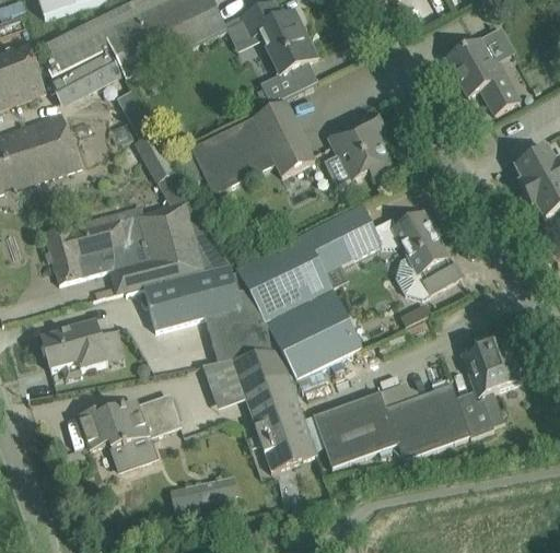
[(228,30),(224,22),(212,0),(133,0),(37,47),(51,78),(111,49),(126,79),(228,30)]
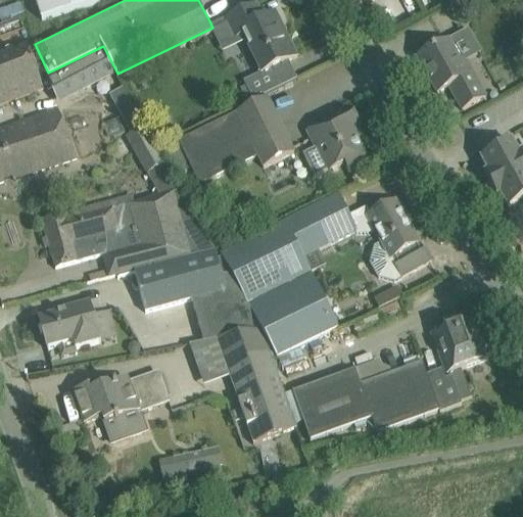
[(36,0),(42,16),(95,0),(36,0)]
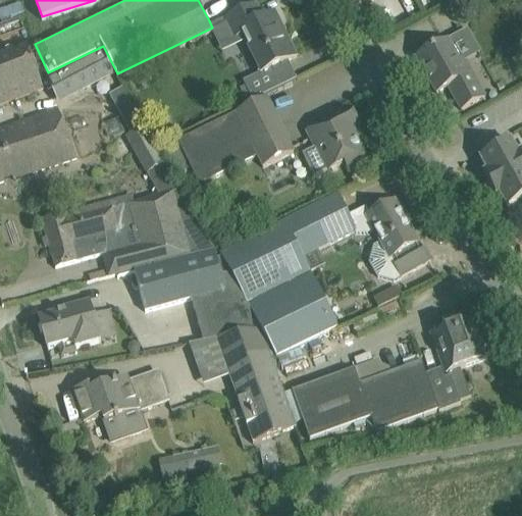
[(221,47),(245,36),(261,69),(296,53),(283,28),(279,30),(270,9),(262,13),(255,0),(224,14),(223,13),(209,20),(212,28),(221,47)]
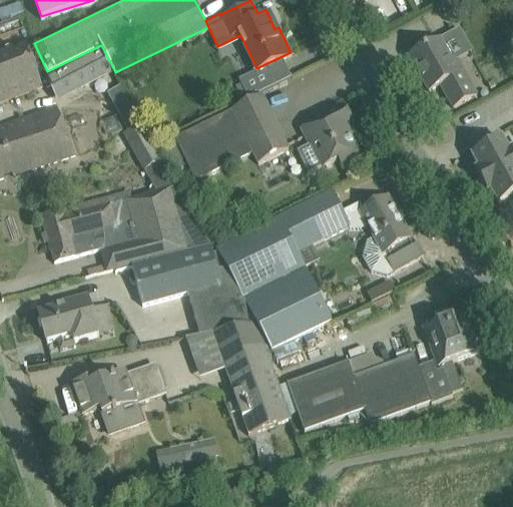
[(453,103),(476,91),(463,68),(458,70),(440,36),(409,53),(429,88),(440,81),(453,103)]
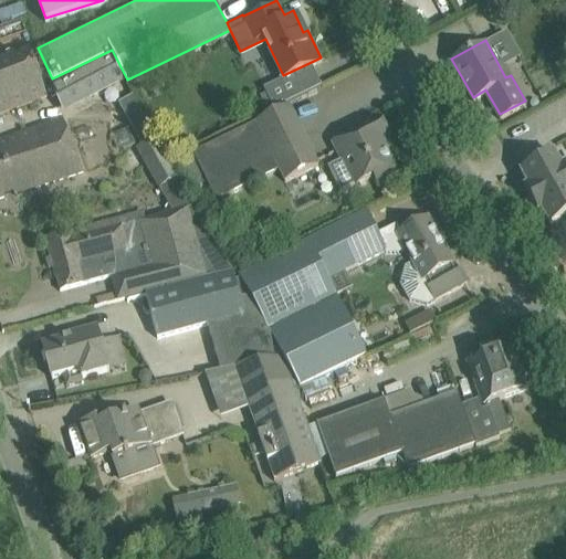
[(0,55),(0,108),(46,92),(29,45),(0,55)]
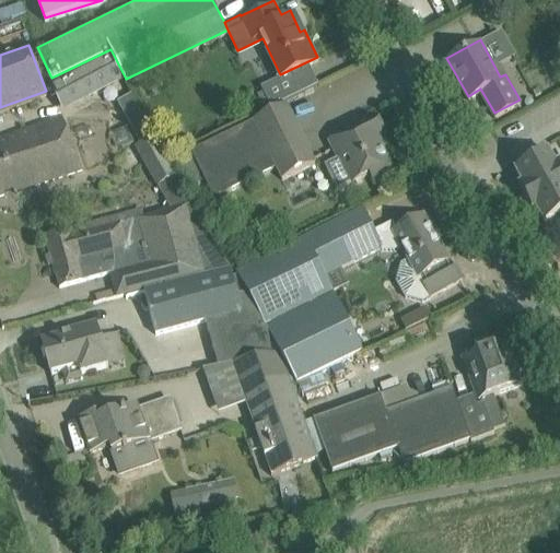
[(109,53),(50,84),(59,102),(72,95),(73,97),(120,72),(109,53)]
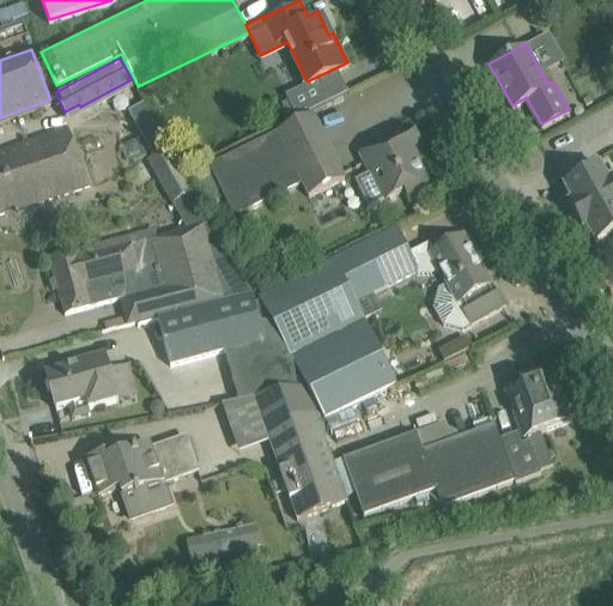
[(328,140),(311,149),(298,121),(315,113),(314,110),(292,121),(213,159),(208,162),(206,158),(188,167),(213,214),(230,206),(234,213),(302,179),(308,192),(344,175),(328,140)]
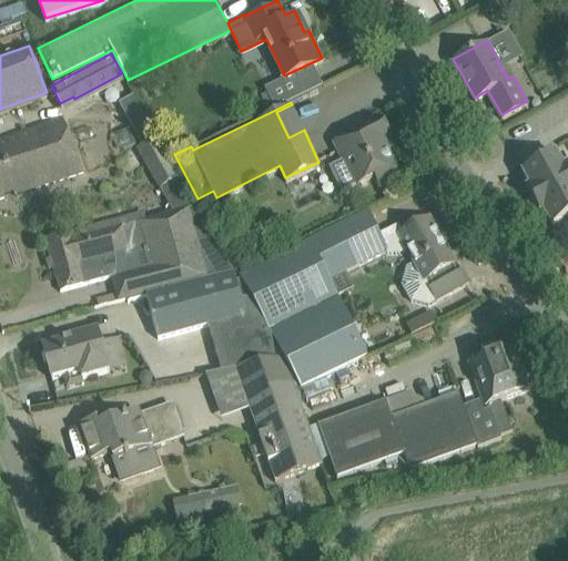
[(63,114),(0,136),(0,194),(3,193),(2,192),(14,189),(14,190),(83,167),(77,146),(63,114)]
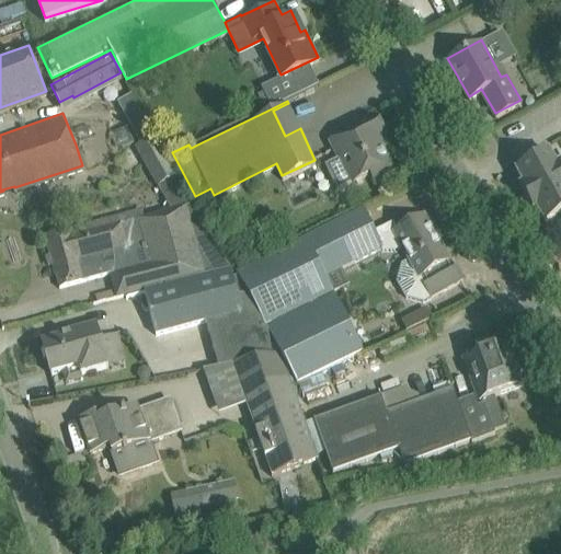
[(377,136),(386,131),(377,114),(330,137),(339,153),(324,161),(338,185),(353,177),(354,179),(370,170),(373,174),(392,165),(377,136)]
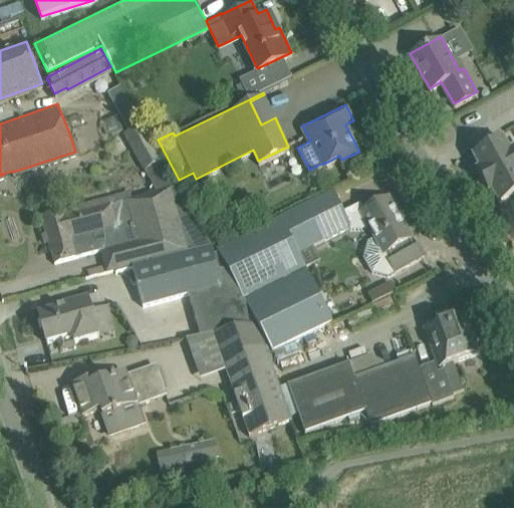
[(137,239),(101,248),(106,269),(142,260),(161,254),(188,247),(210,240),(141,120),(122,131),(156,188),(124,196),(137,239)]
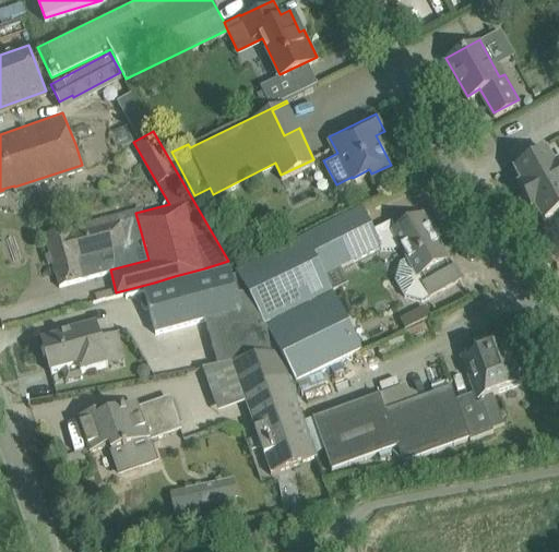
[(558,168),(547,147),(514,165),(526,188),(522,190),(531,205),(535,203),(544,218),(558,210),(558,168)]
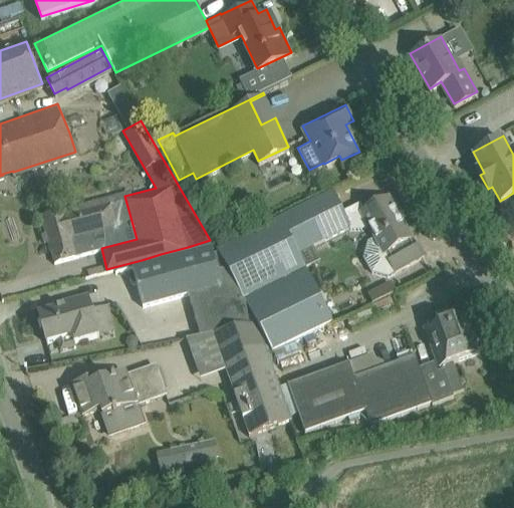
[(227,265),(257,321),(272,348),(332,319),(297,250),(350,224),(333,188),(279,214),(217,246),(227,265)]
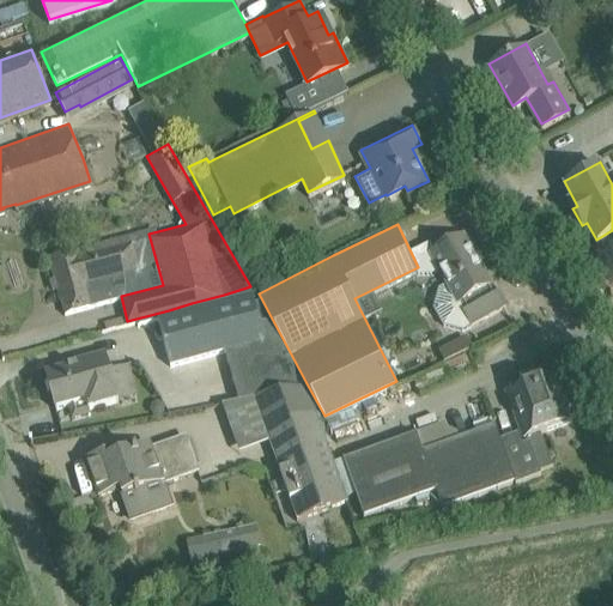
[(120,294),(121,296),(163,285),(149,234),(134,238),(132,231),(50,253),(56,274),(49,277),(53,292),(60,290),(65,308),(120,294)]
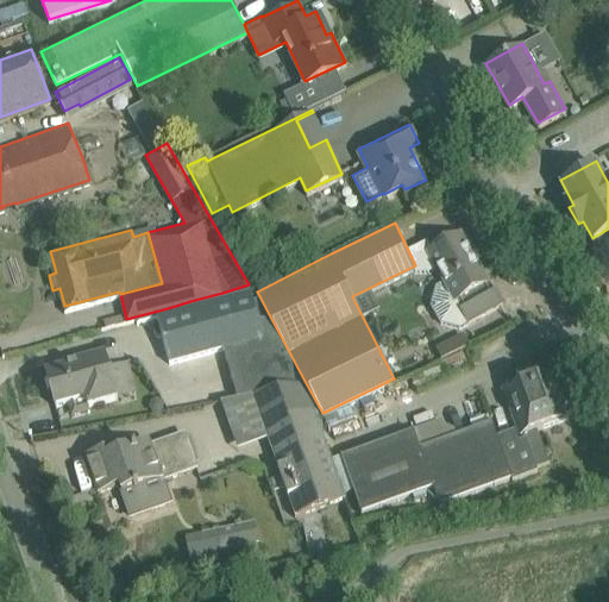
[(428,249),(445,277),(435,282),(431,301),(441,318),(459,324),(502,300),(495,287),(490,289),(485,280),(487,278),(459,231),(428,249)]
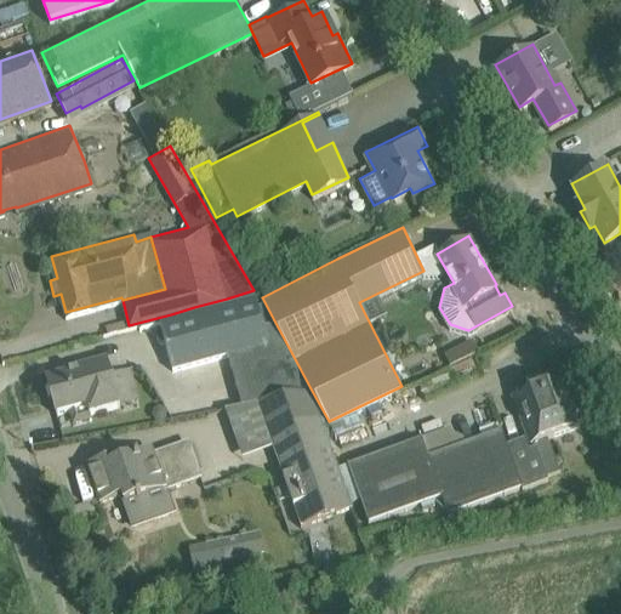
[(228,352),(241,402),(311,388),(274,320),(265,323),(256,293),(159,319),(172,367),(228,352)]
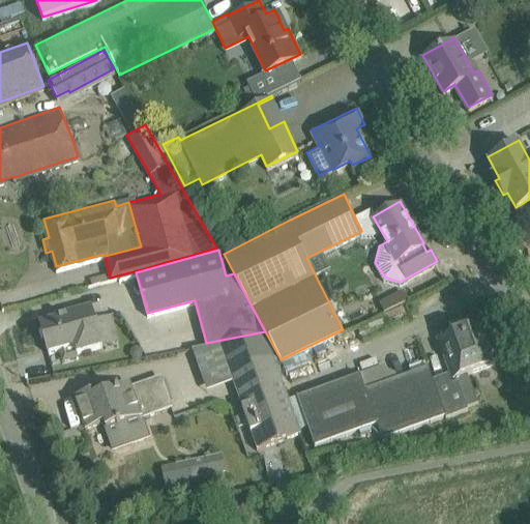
[(76,351),(95,345),(101,344),(101,342),(118,338),(111,311),(94,315),(91,302),(66,309),(67,311),(39,319),(48,350),(74,343),(76,351)]
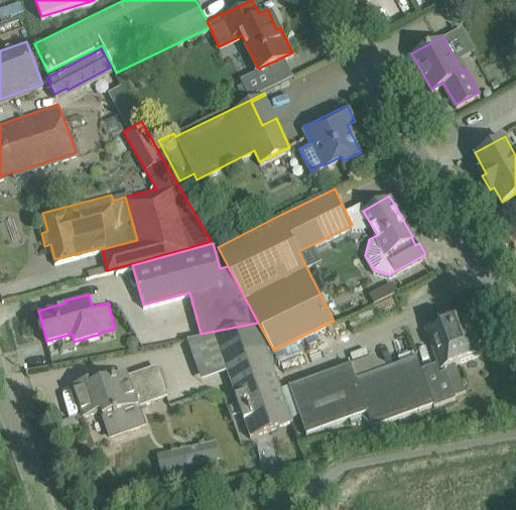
[(442,365),(479,351),(465,313),(449,320),(448,315),(444,314),(440,316),(438,320),(440,323),(428,328),(442,365)]
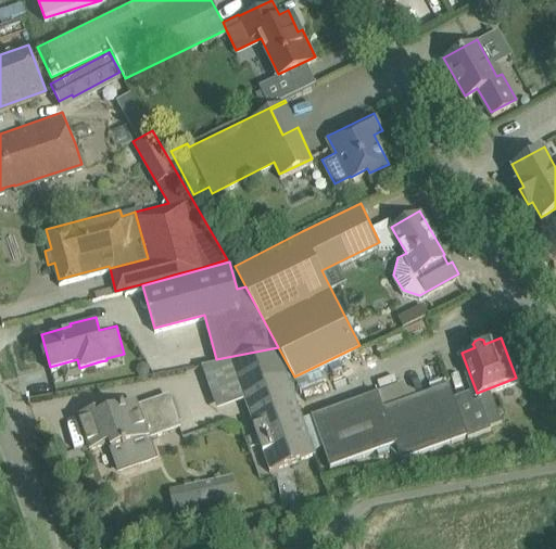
[(188,366),(201,364),(216,405),(244,395),(256,431),(247,434),(251,444),(254,451),(263,449),(269,468),(315,451),(278,347),(216,359),(186,365),(186,367),(188,367),(188,366)]
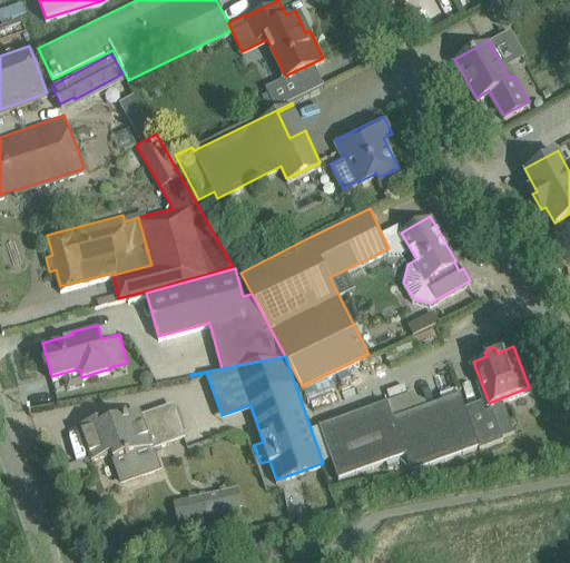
[(479,442),(479,441),(498,434),(498,435),(514,428),(509,414),(495,420),(491,407),(485,410),(481,398),(465,405),(460,391),(459,391),(460,392),(426,404),(425,399),(414,395),(413,389),(387,399),(386,398),(385,398),(385,399),(321,423),(320,422),(318,422),(338,474),(403,450),(409,466),(478,441),(478,442),(479,442)]
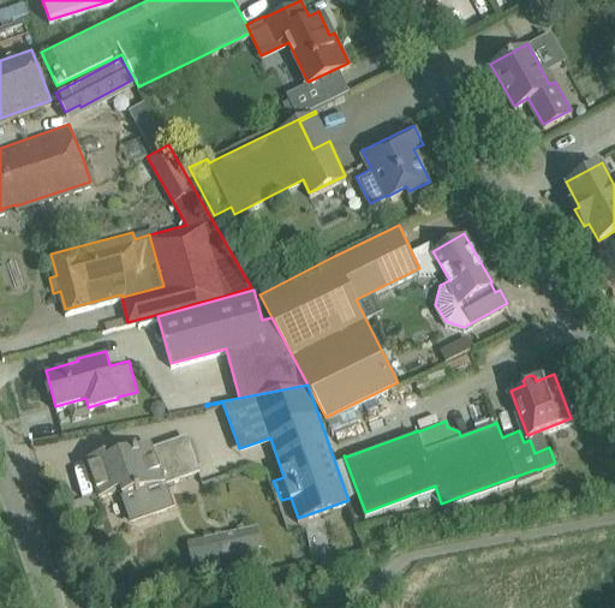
[(120,486),(123,493),(127,506),(133,510),(165,498),(167,492),(163,481),(198,468),(186,434),(151,446),(150,441),(112,456),(109,449),(87,458),(100,493),(120,486)]
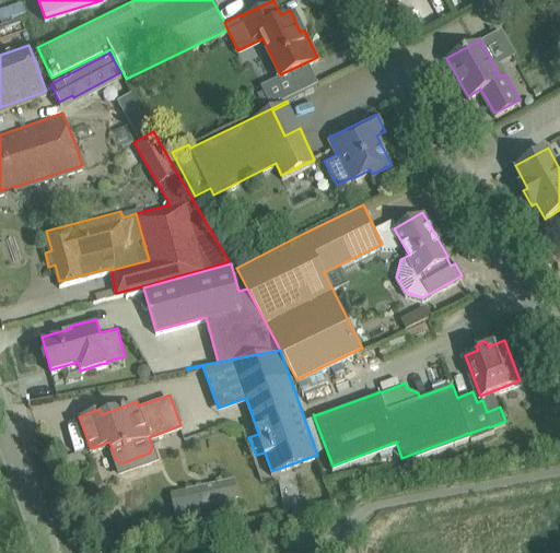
[(238,494),(233,474),(208,481),(212,501),(238,494)]
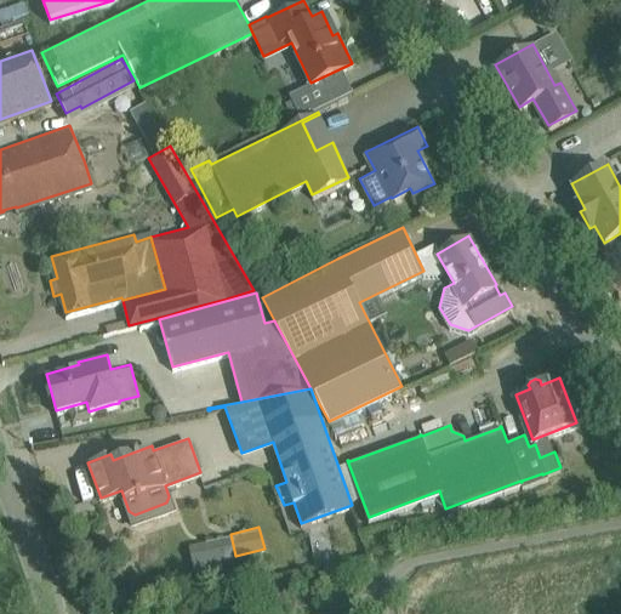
[(209,561),(235,556),(231,534),(204,539),(209,561)]
